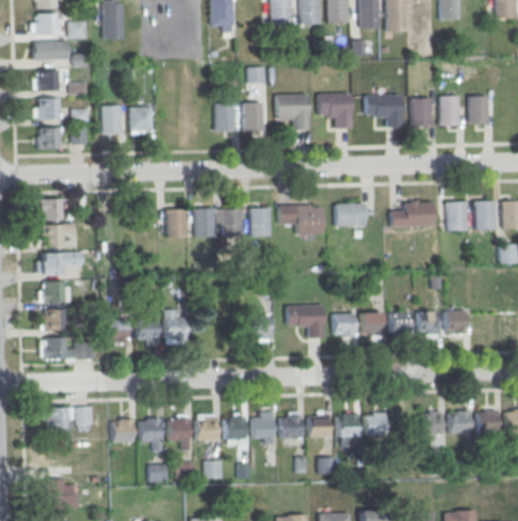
[(37,8),(37,1),(35,1),(34,0),(57,0),(57,8),(37,8)]
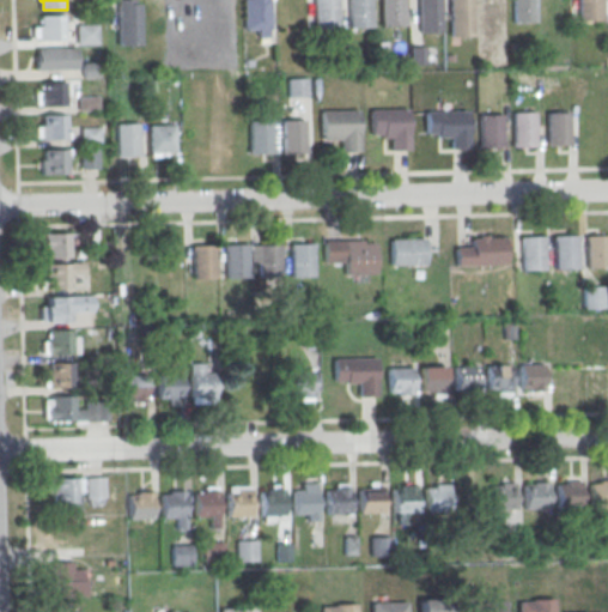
[(121,0),(121,46),(144,46),(143,0),(121,0)]
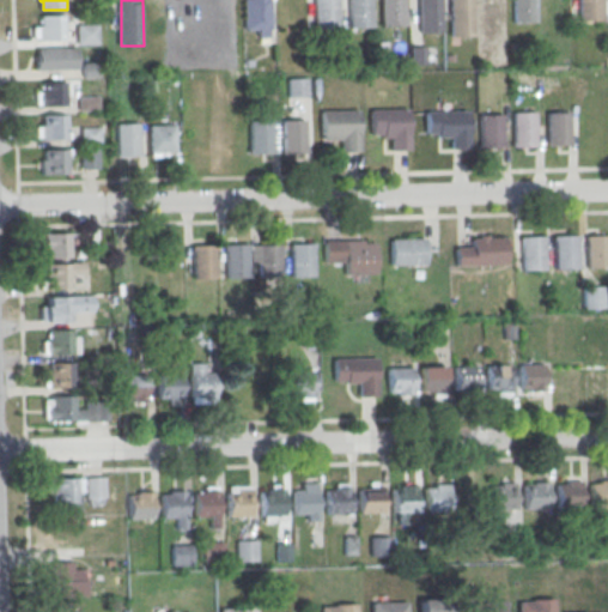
[(273,0),(247,0),(248,31),(261,31),(261,40),(274,40),(273,0)]
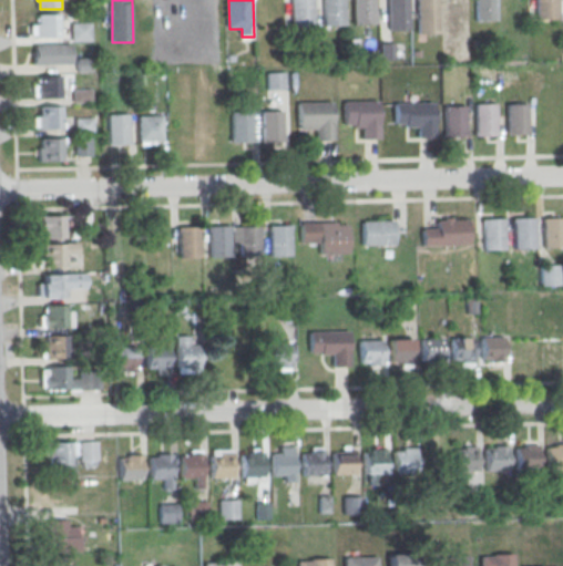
[(295,0),(296,27),(318,26),(317,0),(295,0)]
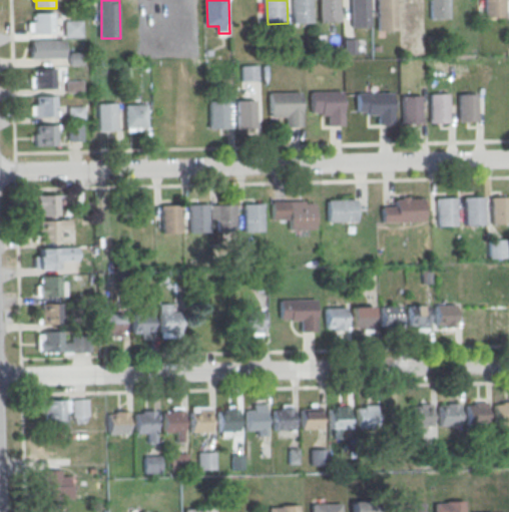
[(297,0),(298,24),(315,23),(314,0),(297,0)]
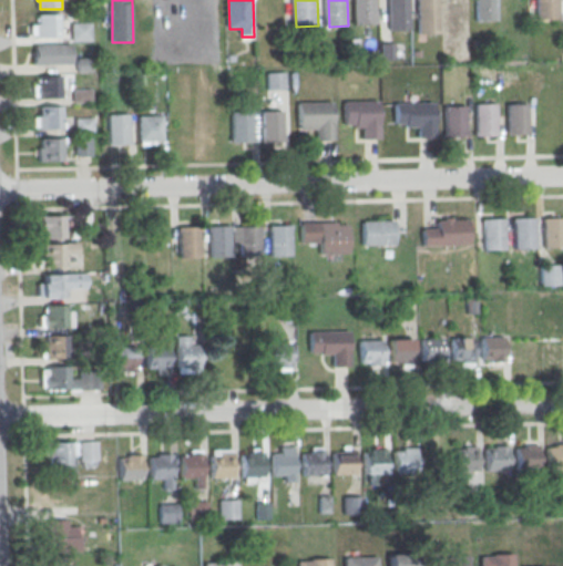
[(357,0),(358,26),(378,24),(377,0),(357,0)]
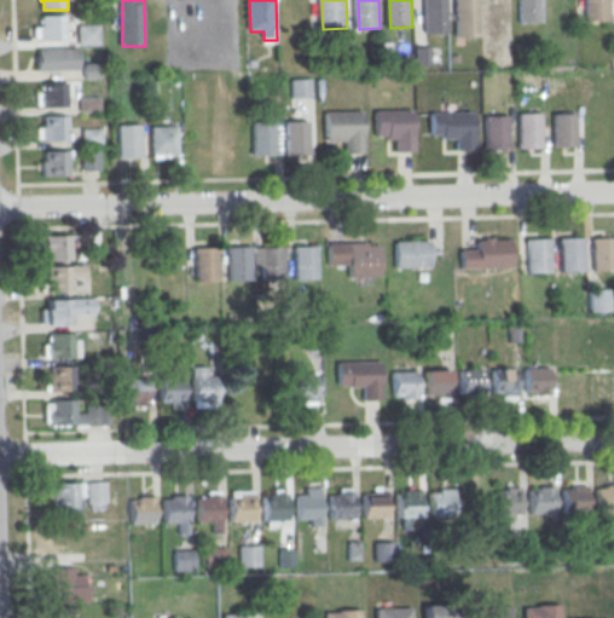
[(428,0),(429,34),(451,33),(450,0),(428,0)]
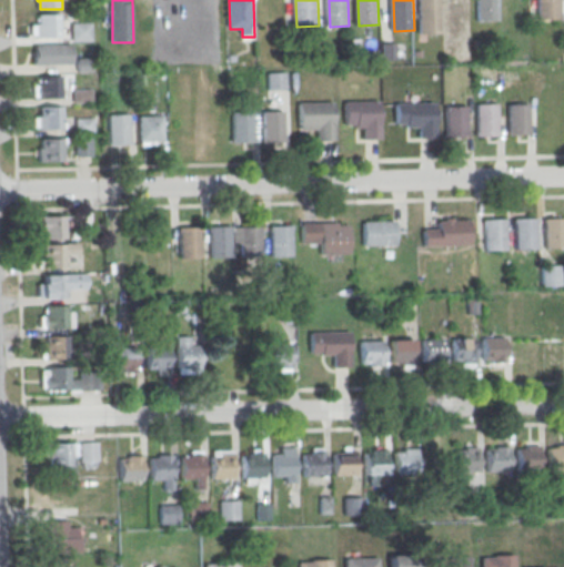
[(421,0),(422,34),(443,34),(442,0),(421,0)]
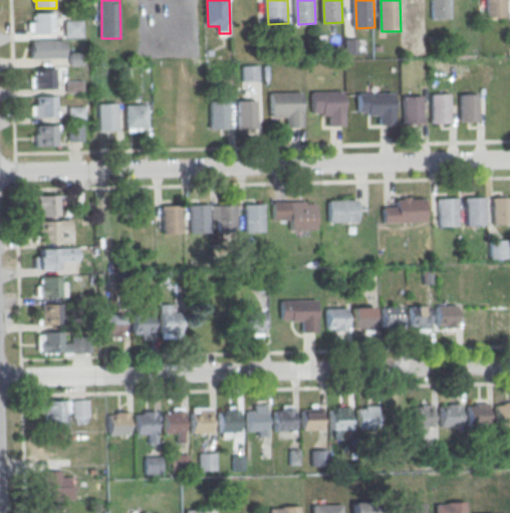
[(435,0),(436,20),(453,19),(453,0),(435,0)]
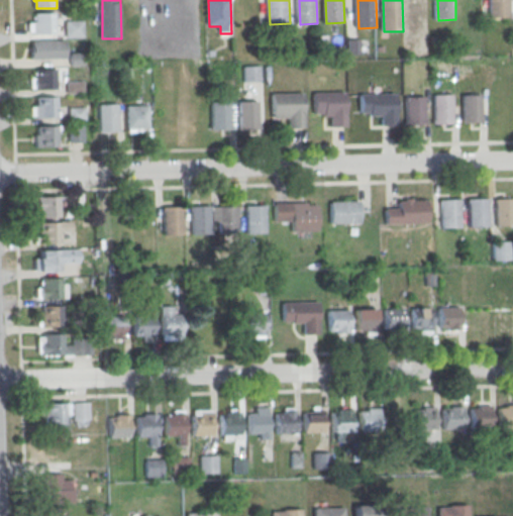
[(493,0),(494,18),(511,18),(510,0),(493,0)]
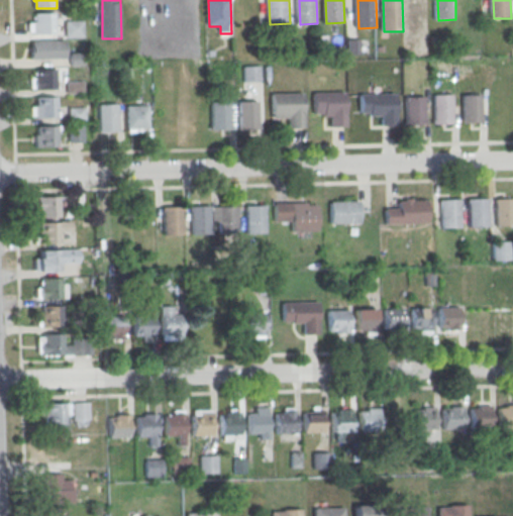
[(37,14),(37,21),(34,21),(35,34),(58,33),(58,13),(37,14)]
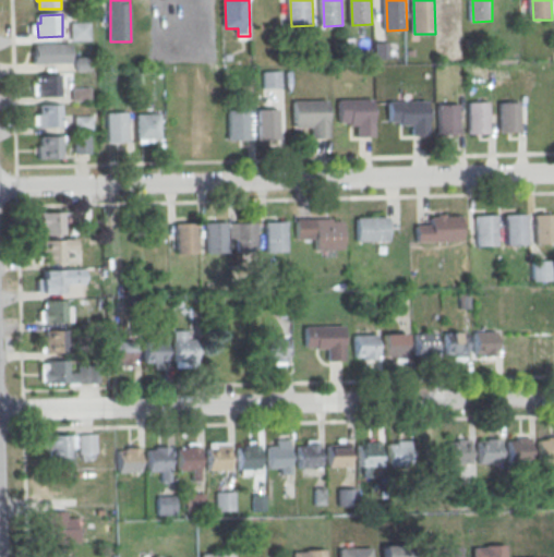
[(93,23),(93,41),(74,41),(73,23),(93,23)]
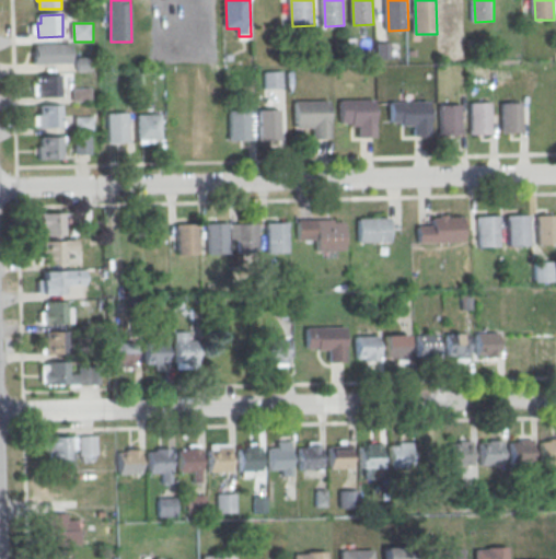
[(394,43),(394,59),(380,60),(380,44),(394,43)]
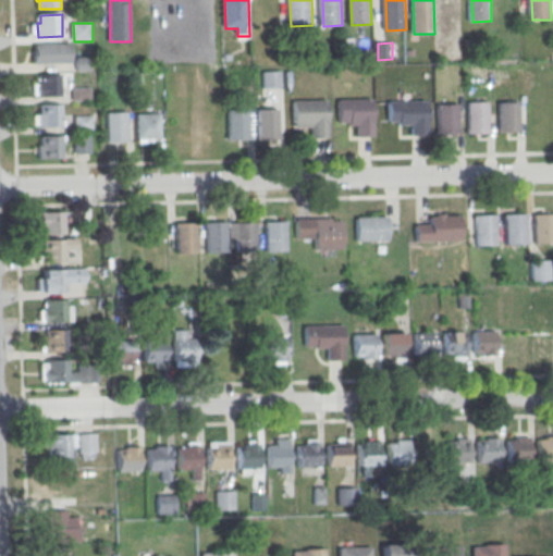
[(37,45),(37,51),(36,51),(36,65),(73,64),(72,44),(37,45)]
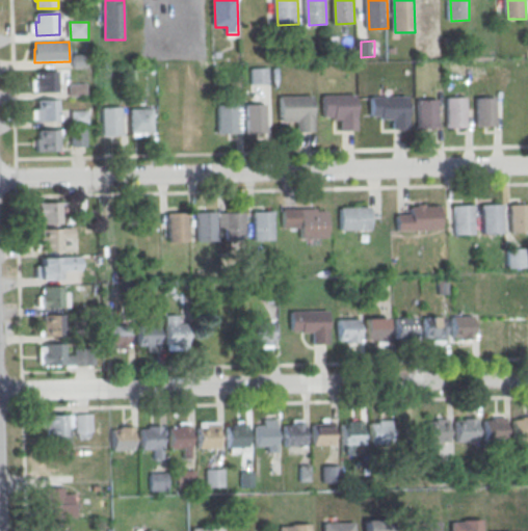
[(88,55),(88,68),(75,69),(74,56),(88,55)]
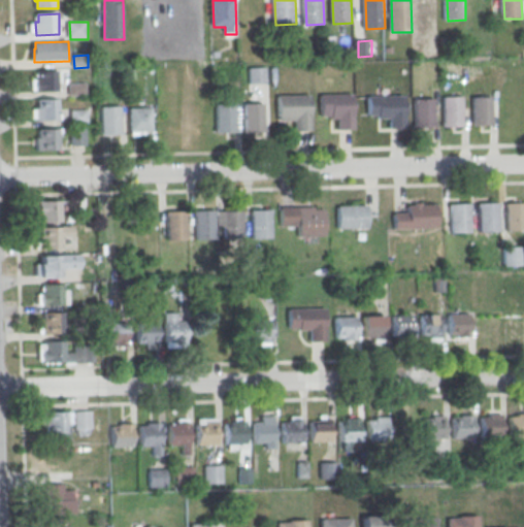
[(267,67),(268,85),(253,85),(252,67),(267,67)]
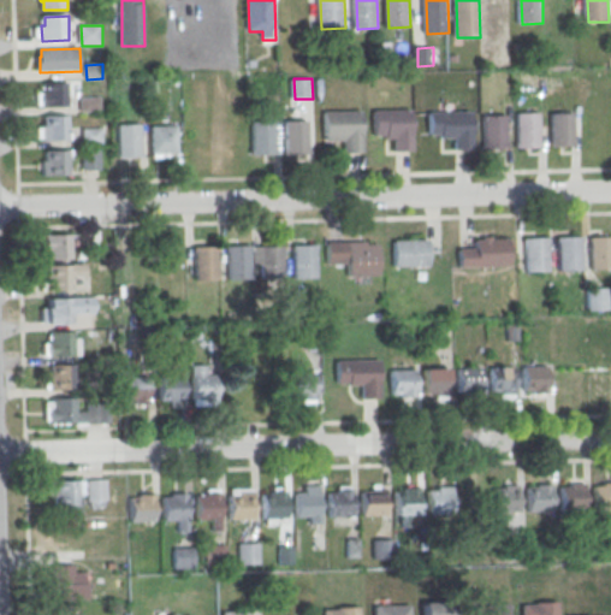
[(46,83),(46,93),(42,93),(43,107),(70,107),(70,82),(46,83)]
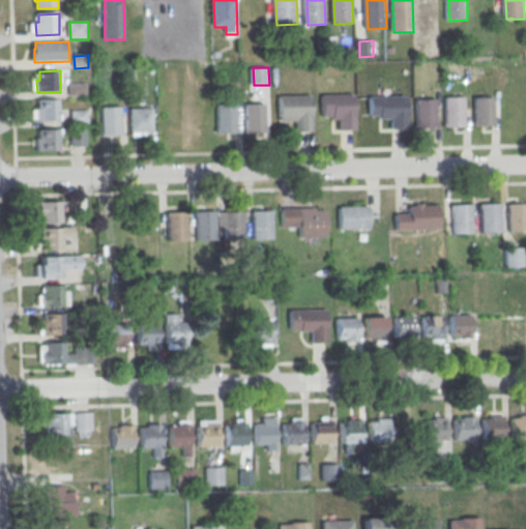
[(88,84),(88,96),(71,97),(70,85),(88,84)]
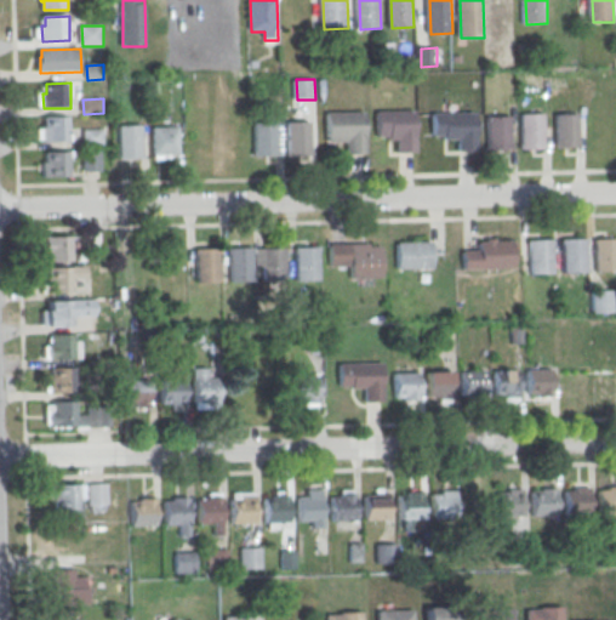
[(381,112),(418,111),(420,153),(400,153),(400,141),(381,141),(381,112)]
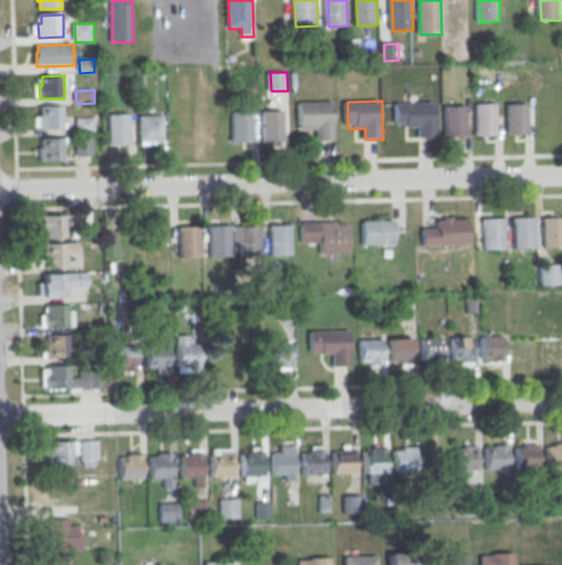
[(301,103),(336,103),(336,140),(320,140),(319,129),(302,129),(301,103)]
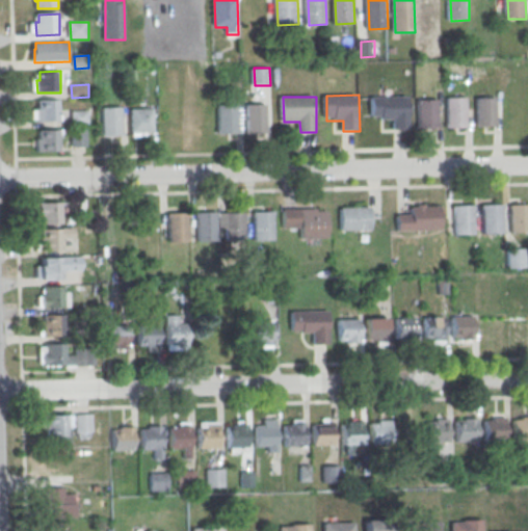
[(374,98),(411,97),(412,130),(395,130),(395,120),(384,120),(384,116),(374,116),(374,98)]
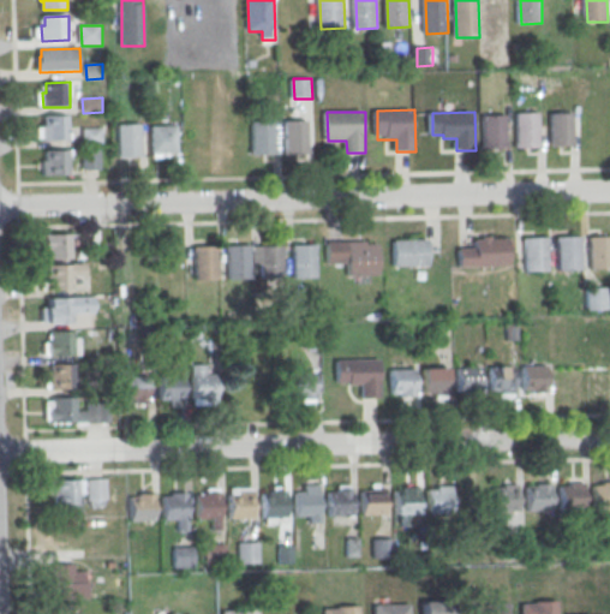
[(520,114),(521,147),(543,145),(542,113),(520,114)]
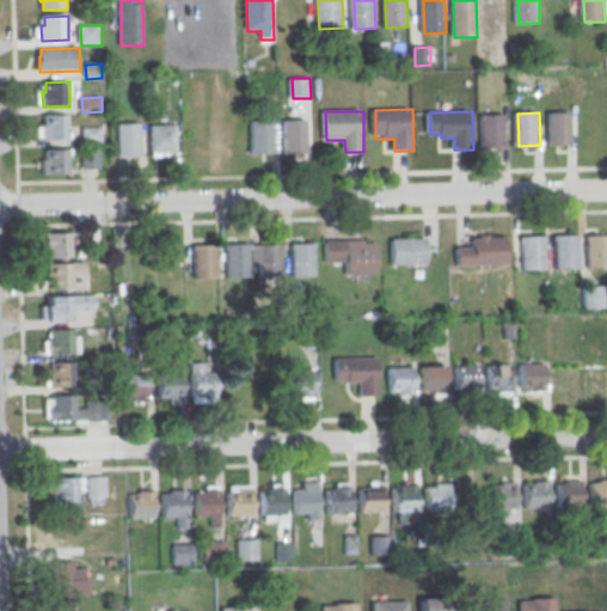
[(552,114),(553,146),(574,146),(572,112),(552,114)]
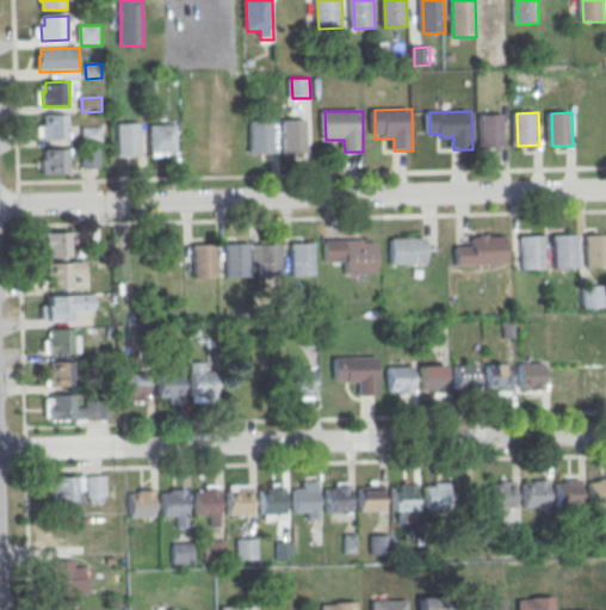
[(483,116),(484,148),(506,148),(505,115),(483,116)]
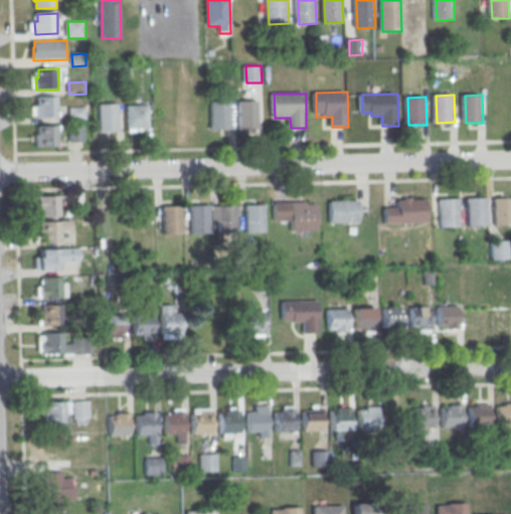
[(38,98),(38,106),(36,106),(36,119),(59,118),(58,98),(38,98)]
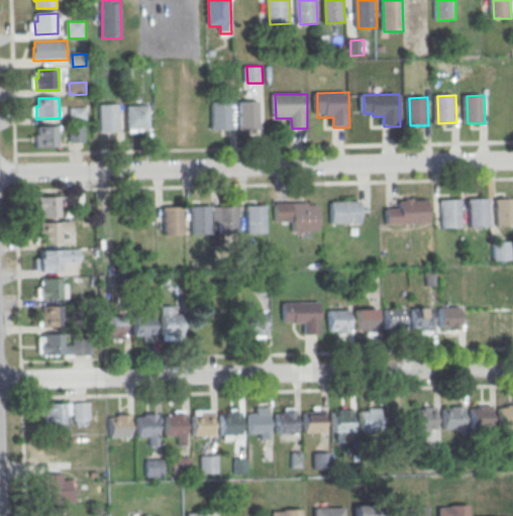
[(242,102),(243,129),(262,128),(261,101),(242,102)]
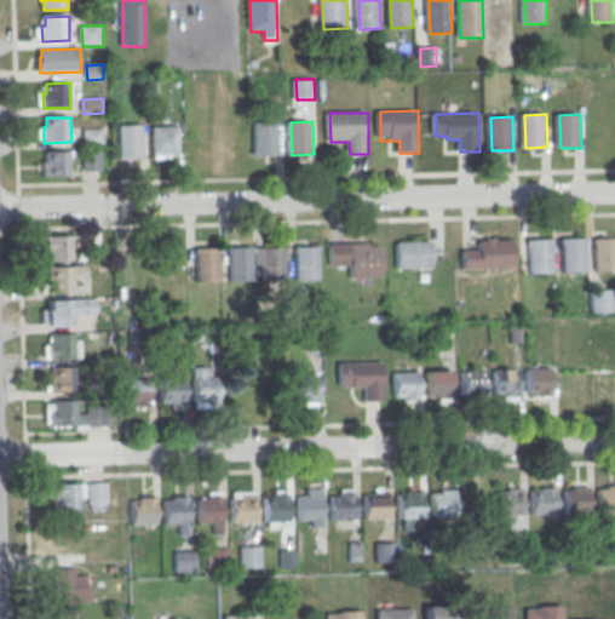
[(257,124),(258,156),(279,155),(277,122),(257,124)]
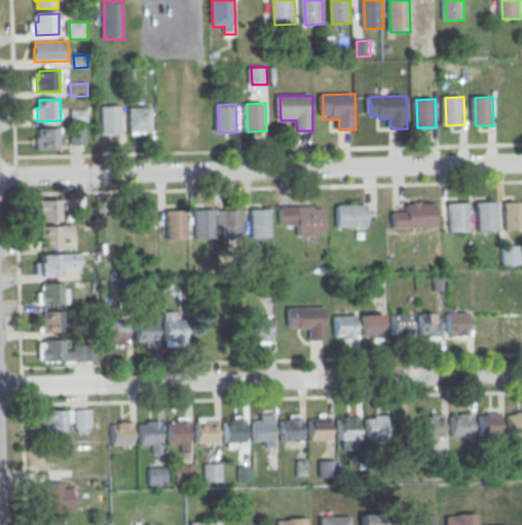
[(104,107),(104,136),(122,135),(121,107),(104,107)]
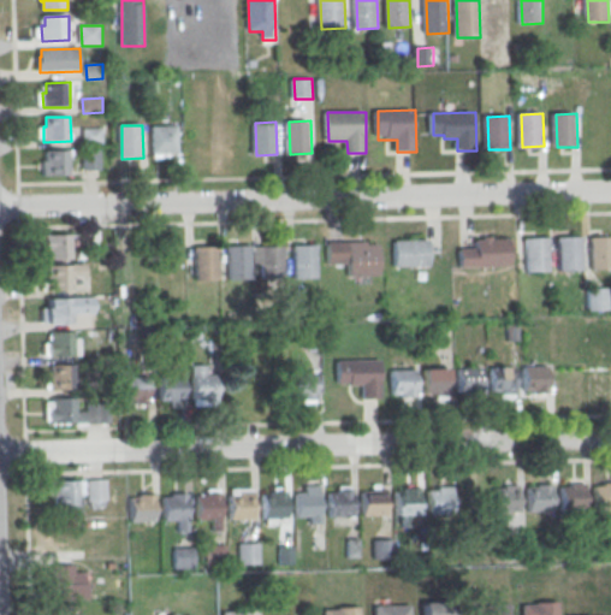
[(153,126),(154,154),(181,153),(179,125),(153,126)]
